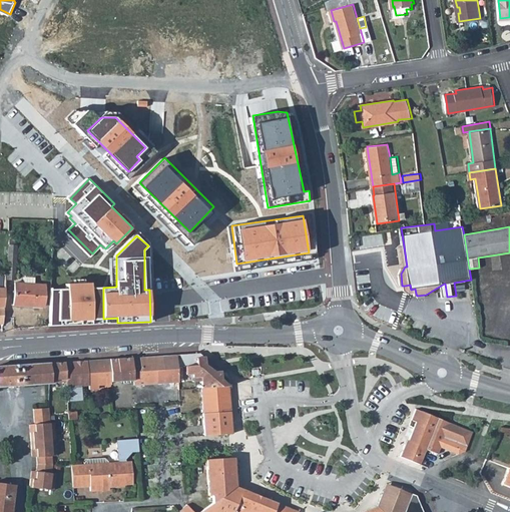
[(10,244),(8,279),(16,279),(18,244),(15,244),(10,244)]
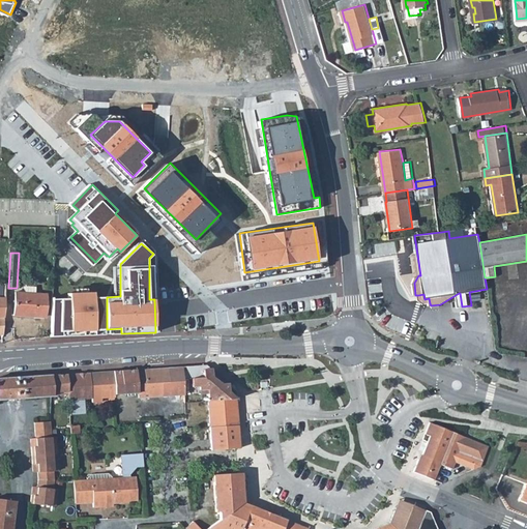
[(16,314),(35,316),(35,312),(47,313),(48,293),(37,293),(37,286),(26,285),(26,292),(17,291),(16,314)]
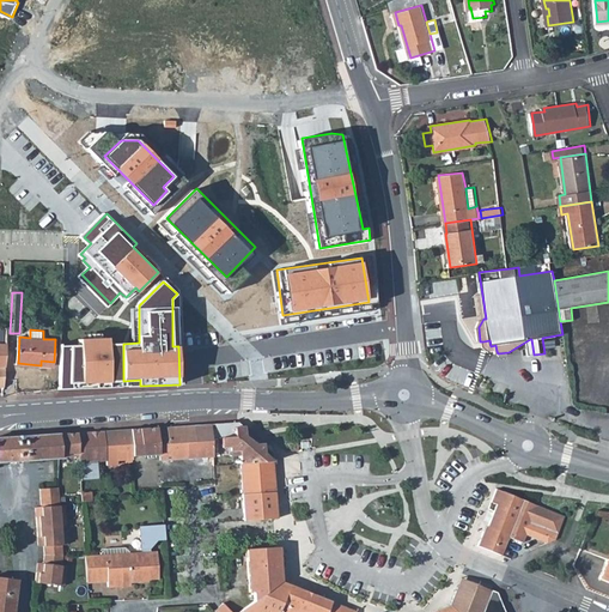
[(123,381),(123,344),(111,344),(111,338),(83,338),(83,344),(62,344),(62,389),(73,388),(73,381),(123,381)]
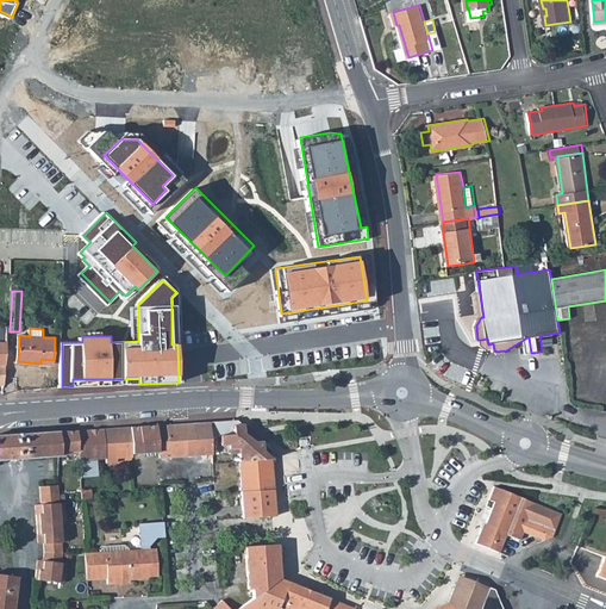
[(487,339),(481,340),(481,346),(487,350),(494,349),(493,343),(488,345),(487,339)]
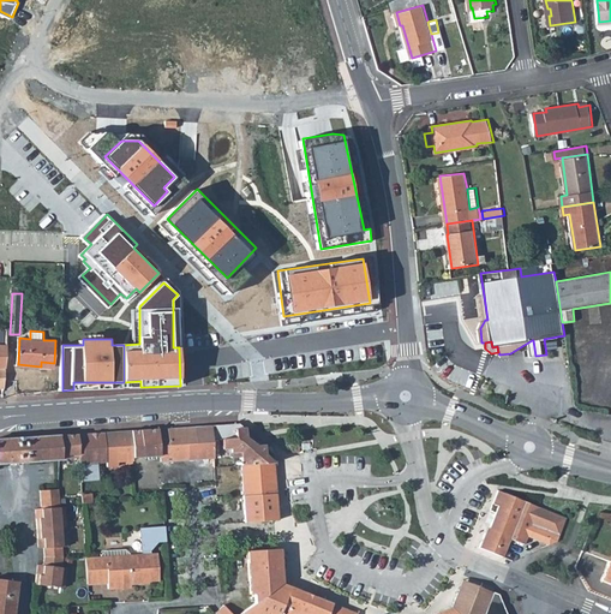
[(243,423),(215,424),(216,439),(223,439),(225,448),(232,448),(233,453),(244,452),(245,464),(276,462),(276,453),(243,423)]
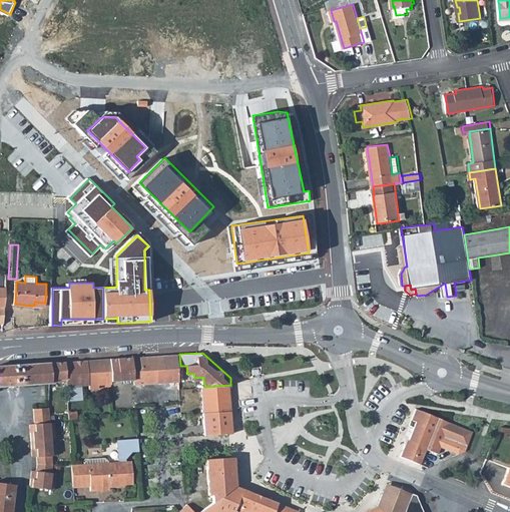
[(179,354),(157,356),(158,383),(181,381),(180,366),(179,354)]
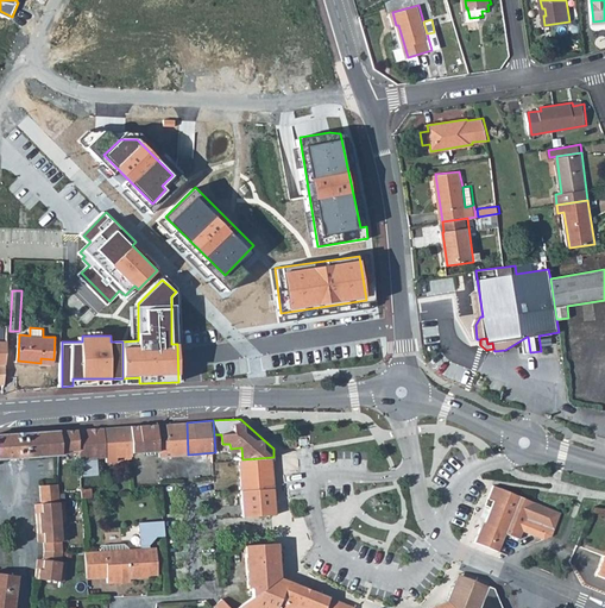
[(187,422),(159,424),(161,450),(162,456),(188,455),(187,422)]
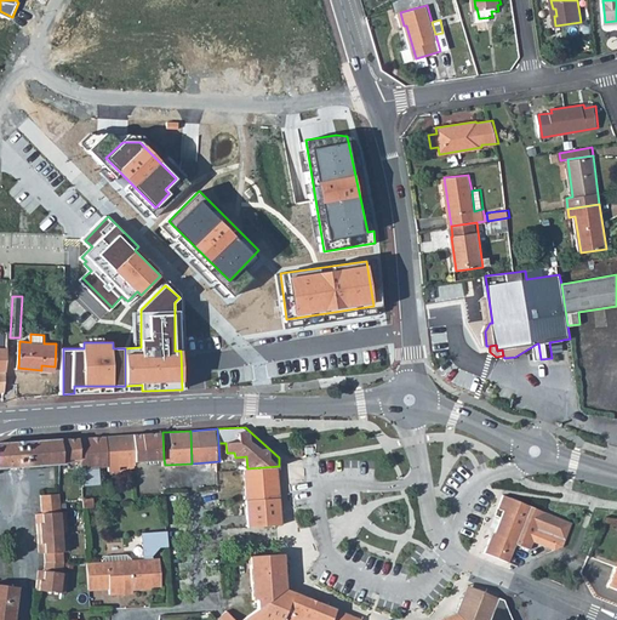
[(163,432),(135,434),(137,461),(164,459),(163,432)]
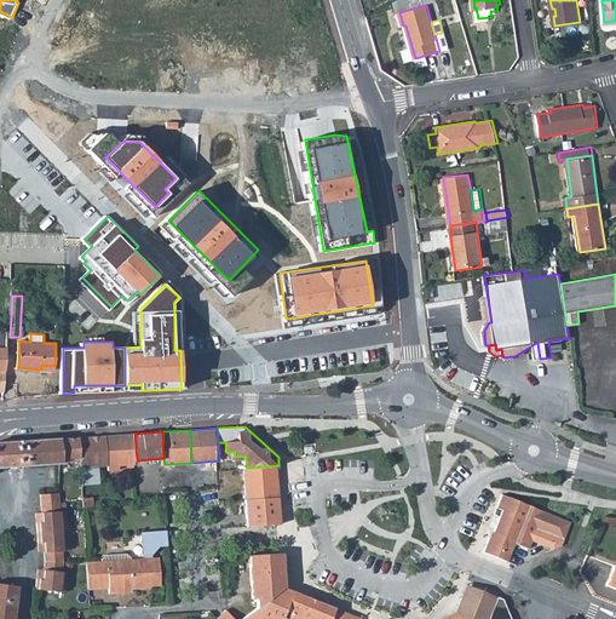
[(134,434),(108,436),(110,465),(110,469),(121,469),(122,464),(137,463),(137,460),(134,434)]
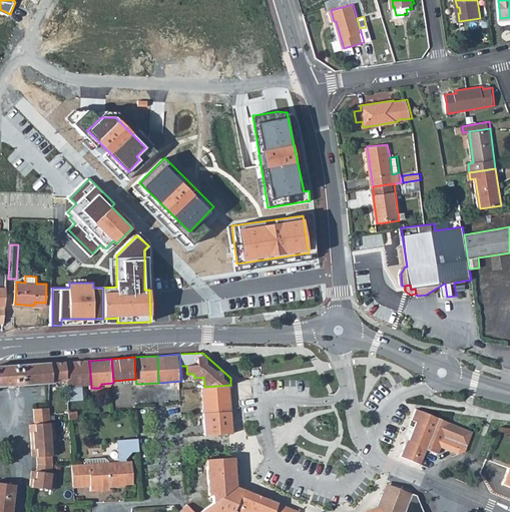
[(66,362),(67,382),(68,386),(91,385),(89,361),(66,362)]
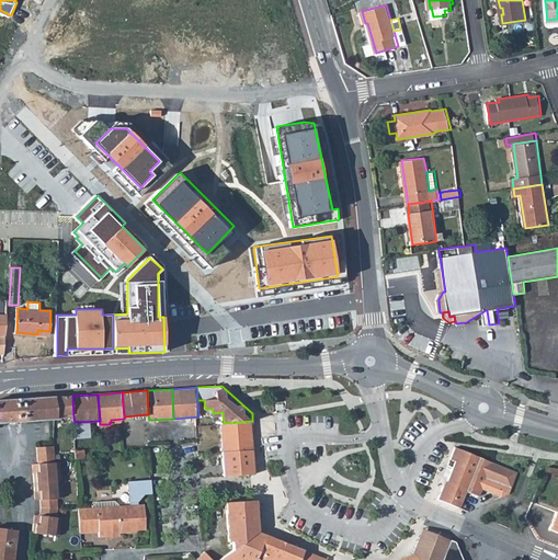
[(72,396),(0,399),(0,421),(73,418),(72,396)]
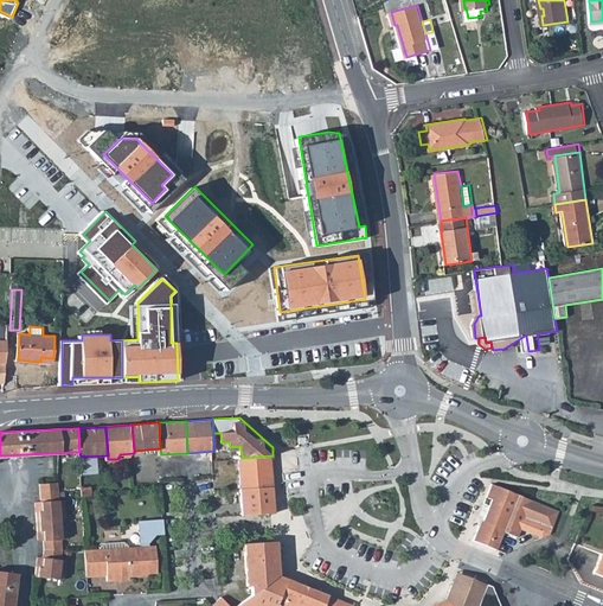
[(273,455),(242,458),(243,489),(275,485),(273,455)]
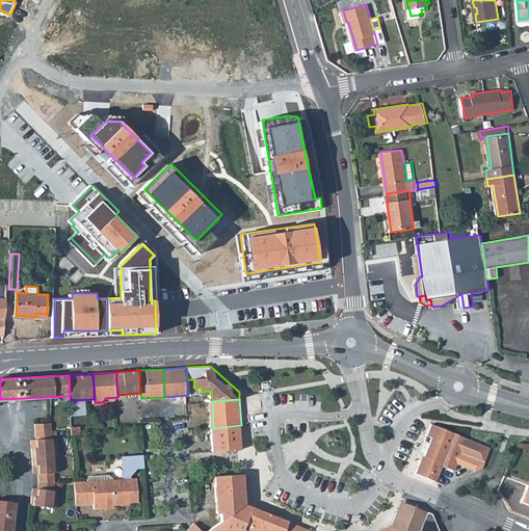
[(60,473),(57,437),(54,437),(53,421),(36,423),(37,439),(37,447),(34,447),(34,456),(35,466),(40,466),(40,473),(41,481),(40,488),(38,496),(34,496),(33,504),(58,507),(60,492),(56,490),(57,482),(56,473),(60,473)]
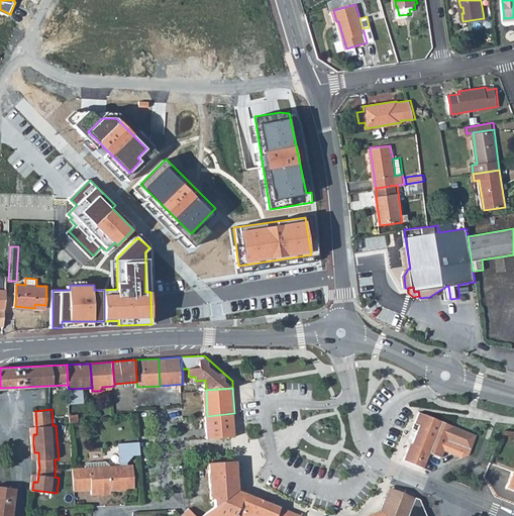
[(413,442),(406,458),(426,468),(432,452),(442,456),(443,455),(448,444),(450,440),(474,449),(479,434),(423,411),(418,422),(422,424),(415,443),(413,442)]
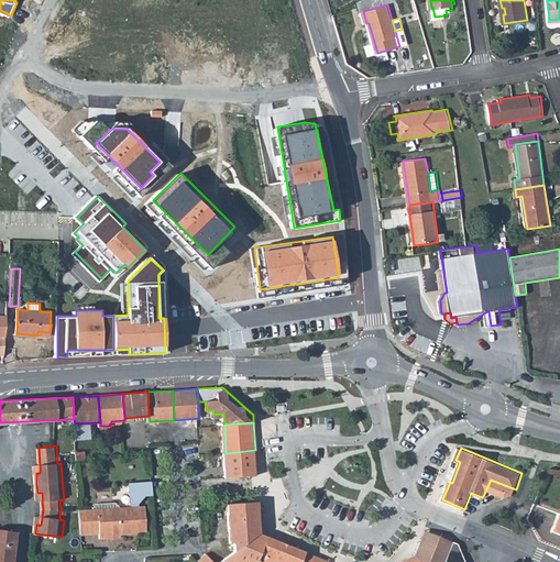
[(255,450),(226,453),(228,477),(257,475),(255,450)]
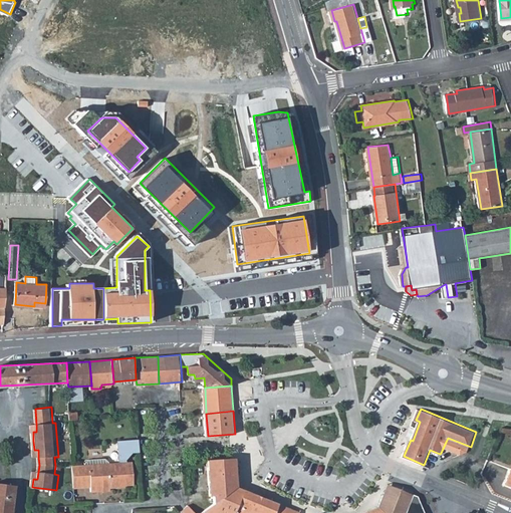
[(110,464),(102,464),(104,490),(111,490),(112,487),(123,487),(123,485),(136,484),(134,462),(129,463),(129,459),(135,453),(141,452),(140,439),(119,441),(120,463),(110,464)]
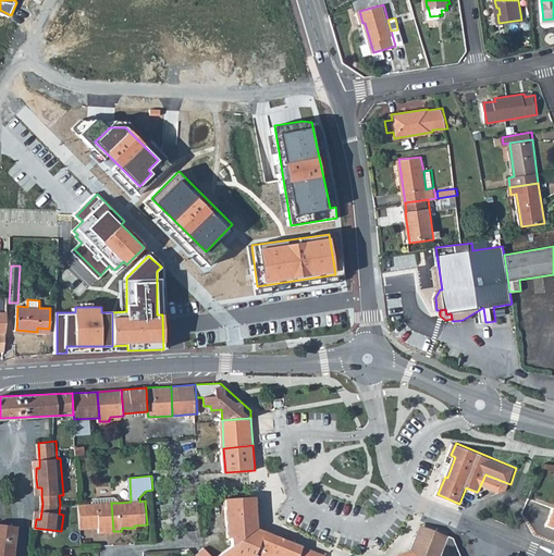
[(257,496),(226,497),(229,538),(234,538),(234,544),(259,527),(257,496)]
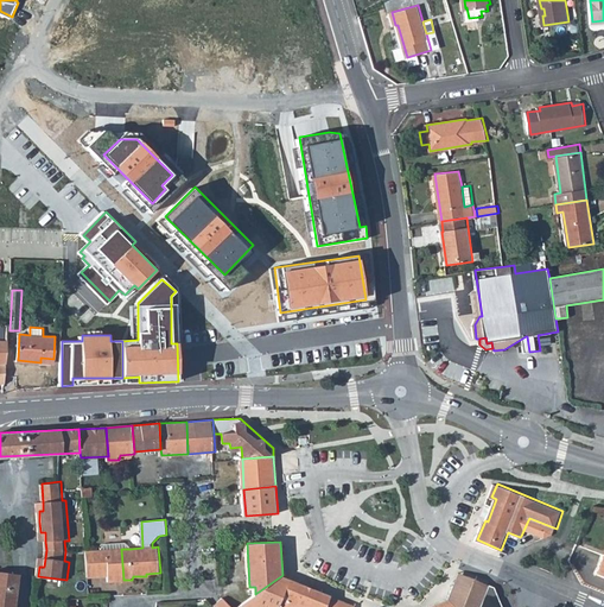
[(89,577),(109,575),(109,581),(124,580),(121,549),(102,550),(87,551),(89,577)]
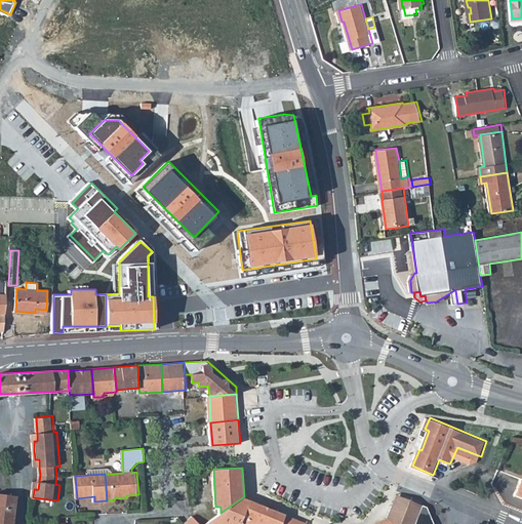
[(0,523),(12,523),(15,504),(16,494),(0,492),(0,523)]
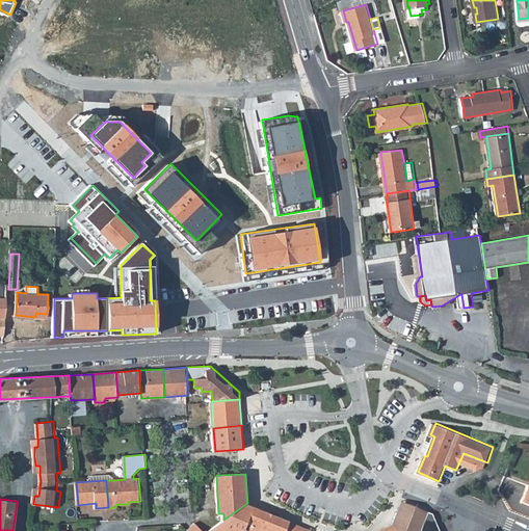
[(403,501),(393,525),(399,530),(442,530),(435,514),(405,502),(403,501)]
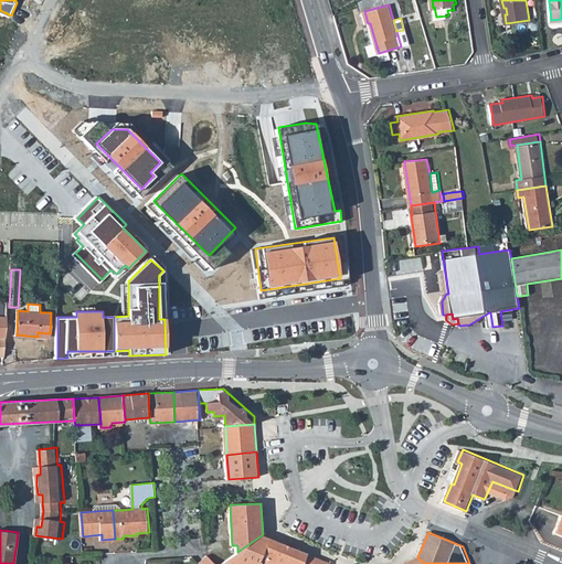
[(237,552),(225,561),(228,563),(304,563),(308,553),(263,534),(237,552)]
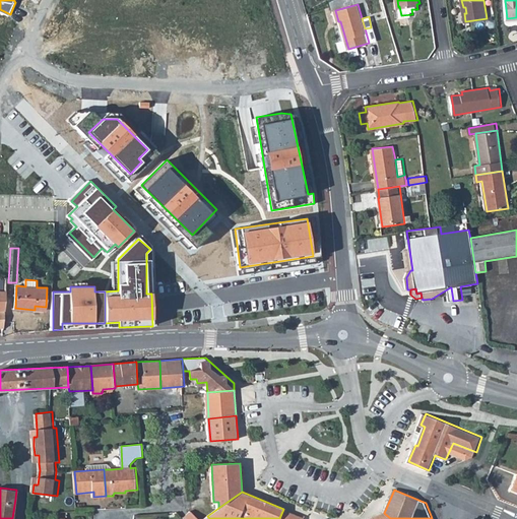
[(283,509),(279,518),(304,518),(305,518),(283,509)]
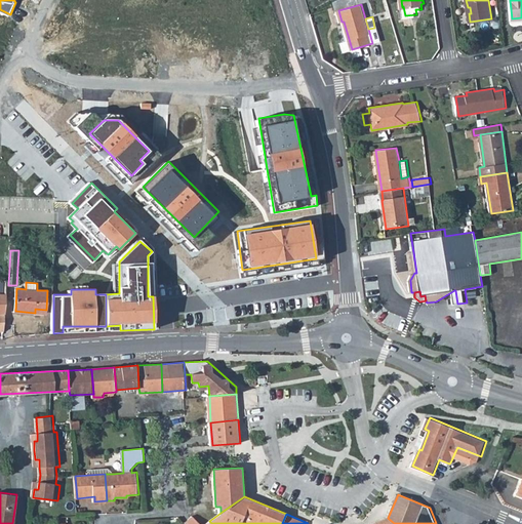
[(211,523),(209,521),(205,523),(201,523),(194,515),(186,522),(188,523),(211,523)]
